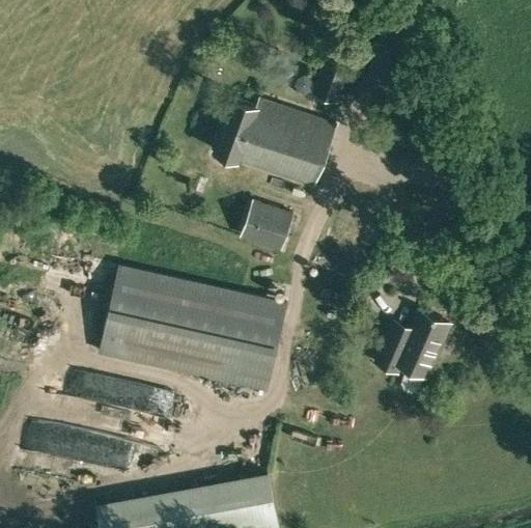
[(338,105),(352,67),(326,59),(311,96),(338,105)]
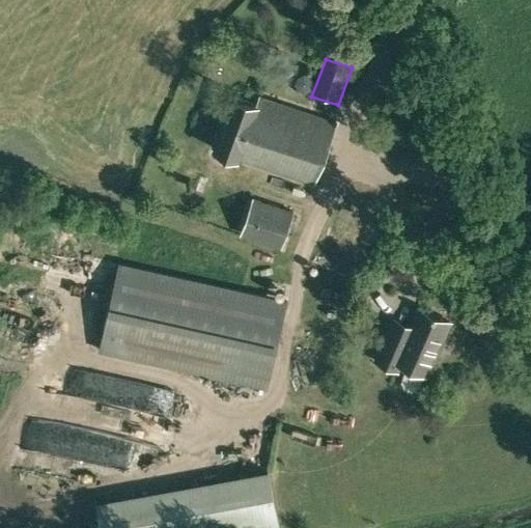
[(313,186),(334,122),(257,98),(254,106),(231,99),(215,151),(238,159),(236,161),(313,186)]
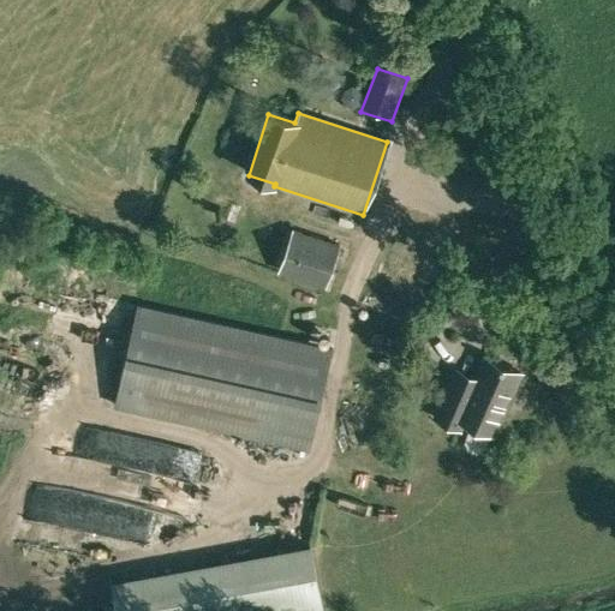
[(326,288),(339,247),(292,233),(280,274),(326,288)]
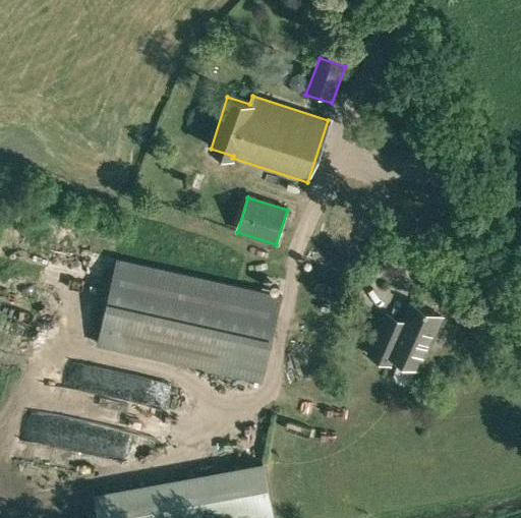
[(282,297),(117,260),(97,347),(263,383),(282,297)]
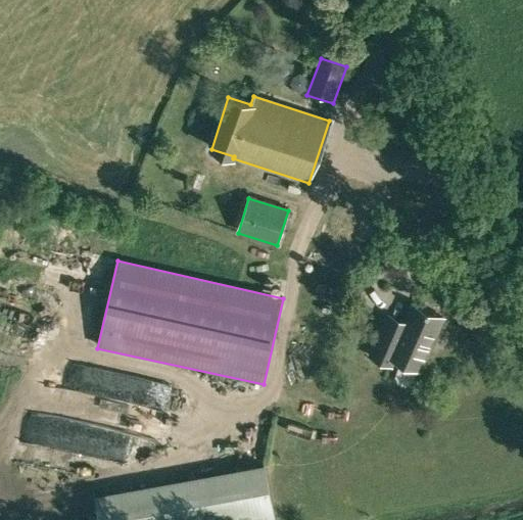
[(442,319),(412,305),(405,322),(386,314),(381,324),(384,326),(370,358),(391,367),(394,360),(420,371),(442,319)]
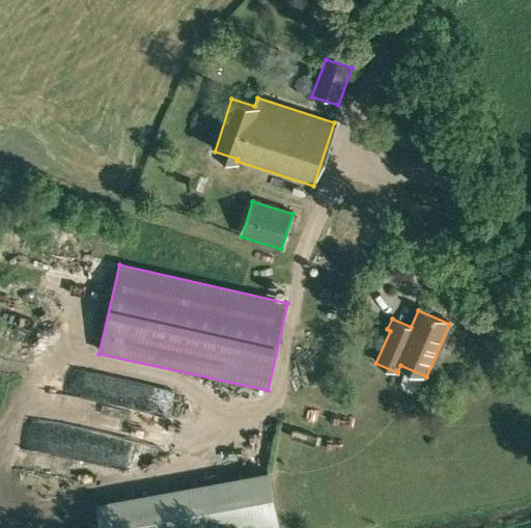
[(224,407),(220,417),(236,423),(241,414),(224,407)]
